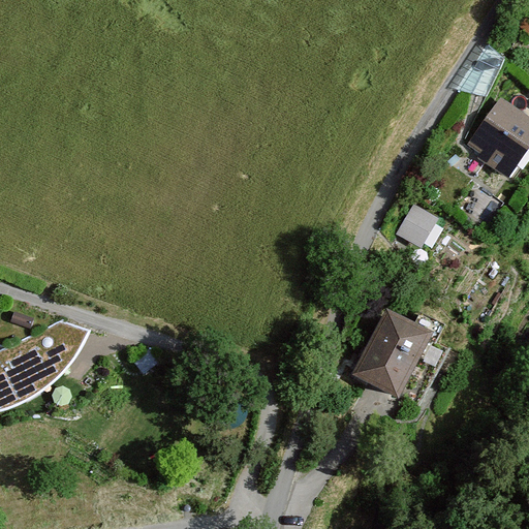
[(487,96),(505,60),(488,44),(460,90),(487,96)]
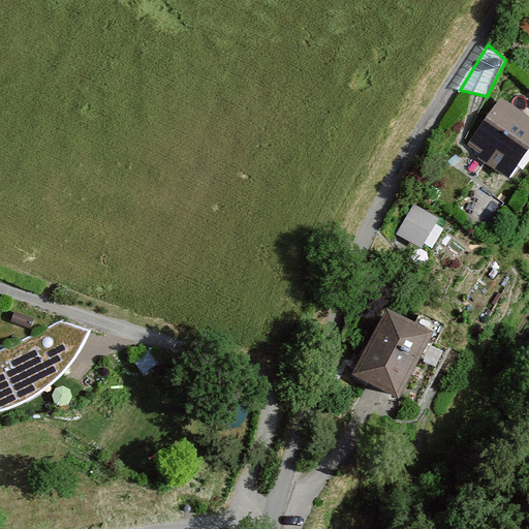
[(528,148),(528,119),(501,99),(467,147),(509,177),(528,148)]
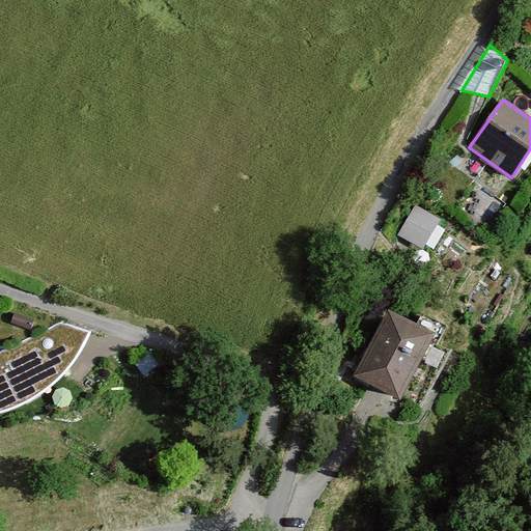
[(440,220),(416,206),(399,234),(423,248),(440,220)]
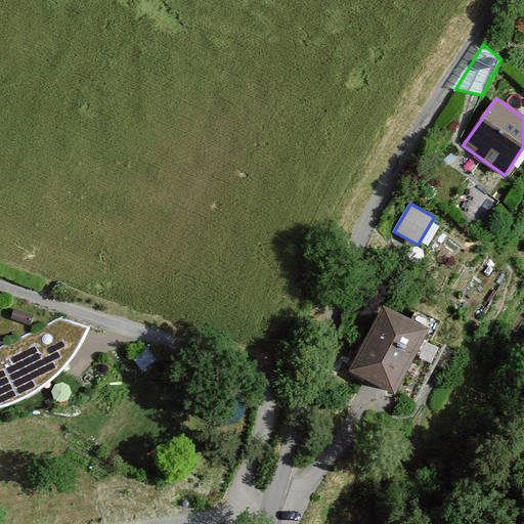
[(409,319),(383,306),(351,373),(417,404),(444,346),(432,340),(440,321),(415,309),(409,319)]
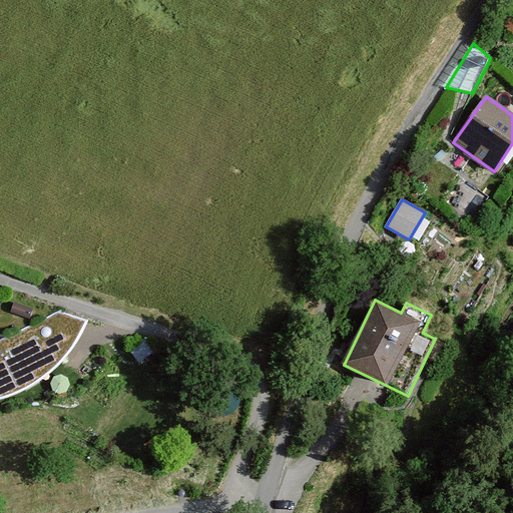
[(33,309),(14,304),(12,313),(30,318),(33,309)]
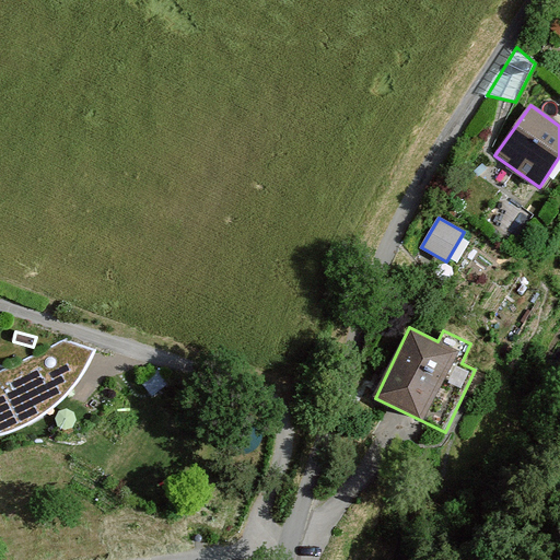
[(95,350),(65,340),(0,371),(0,434),(16,430),(48,412),(68,393),(84,370),(95,350)]
